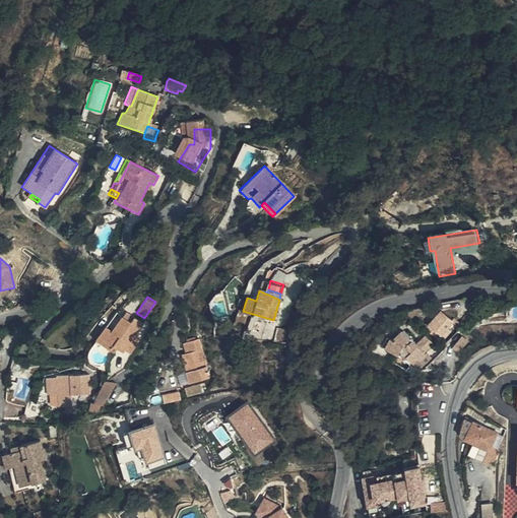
[(458,326),(442,312),(429,328),(436,333),(438,330),(448,338),(458,326)]
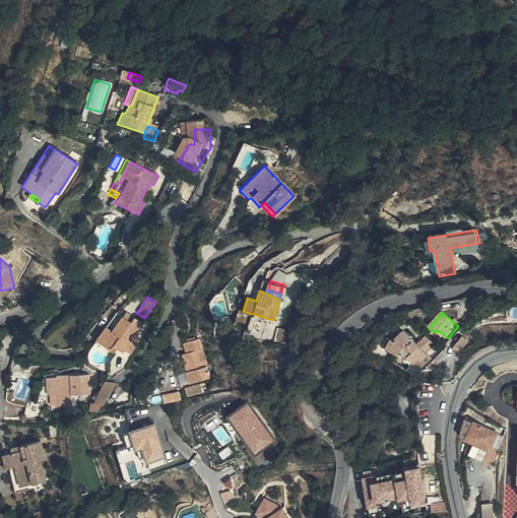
[(111,330),(106,326),(95,340),(110,349),(112,345),(116,348),(122,351),(123,349),(130,353),(139,339),(133,335),(141,322),(132,316),(128,321),(120,316),(111,330)]
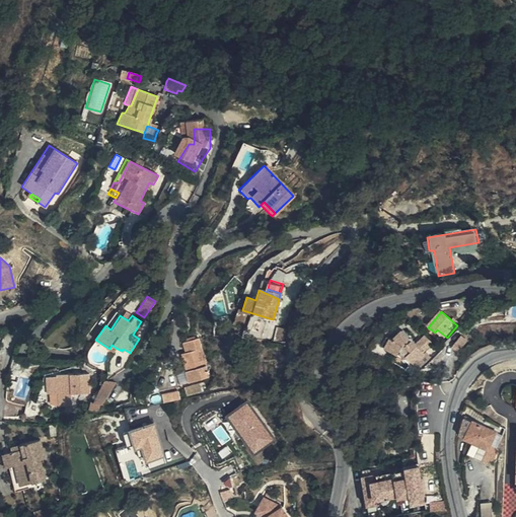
[(394,344),(392,343),(387,352),(399,358),(401,355),(414,366),(419,361),(421,364),(427,357),(425,355),(434,346),(427,339),(417,348),(404,335),(396,341),(396,342),(394,344)]
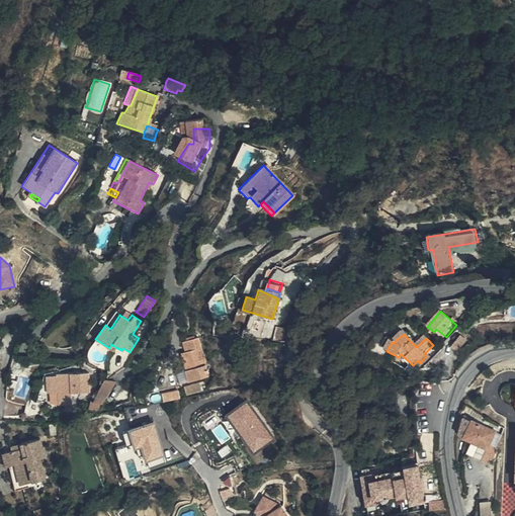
[(465,342),(459,336),(450,346),(456,351),(465,342)]
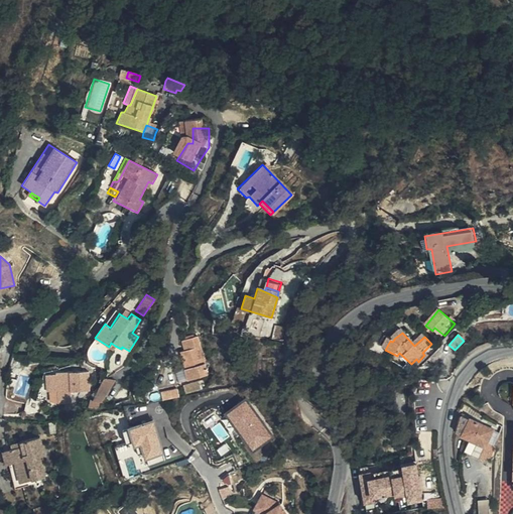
[(183,366),(186,378),(187,381),(207,376),(196,336),(180,340),(184,353),(180,354),(183,366)]
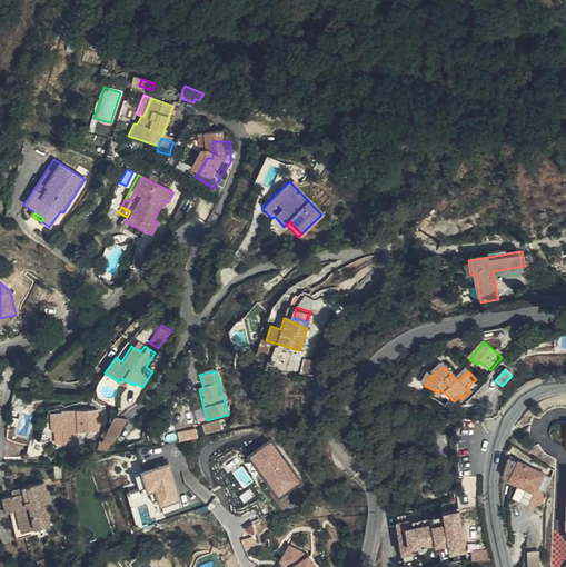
[(425,386),(430,376),(427,374),(421,384),(425,386)]
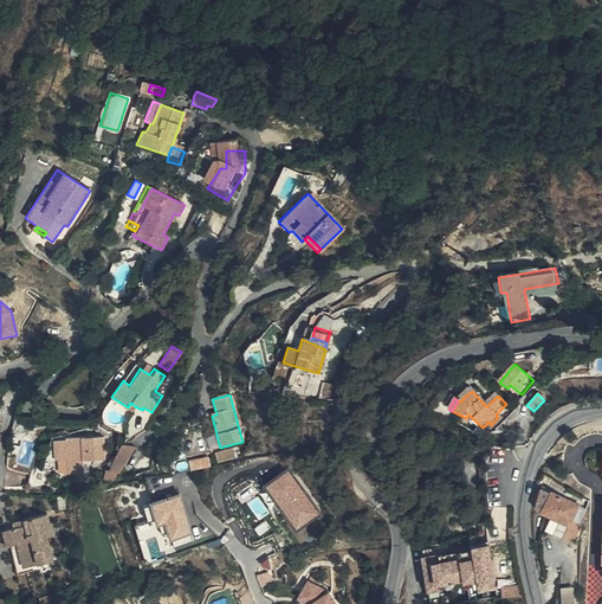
[(208,447),(219,444),(215,430),(204,432),(208,447)]
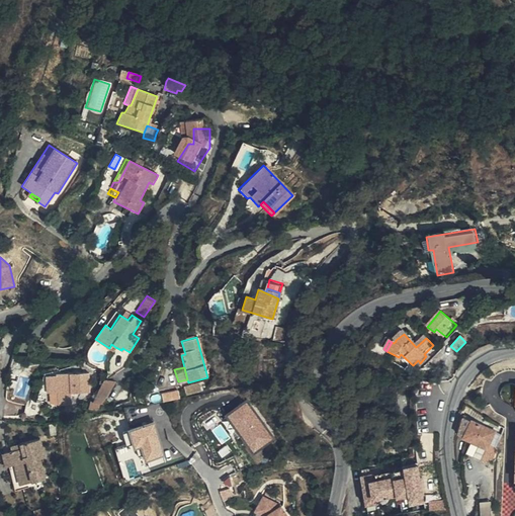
[(57,405),(63,404),(71,404),(71,393),(88,392),(87,373),(81,373),(55,374),(57,405)]
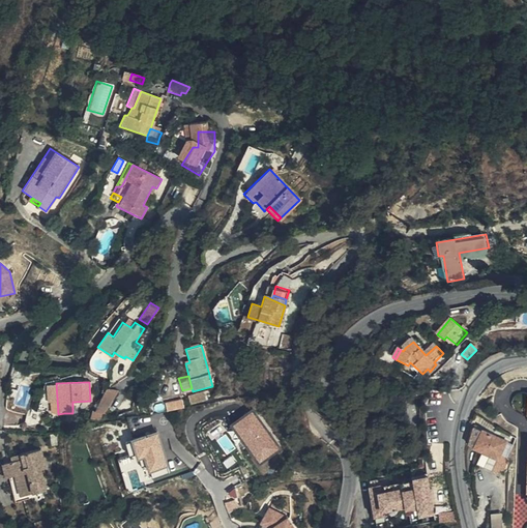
[(104,412),(118,391),(107,387),(95,411),(104,412)]
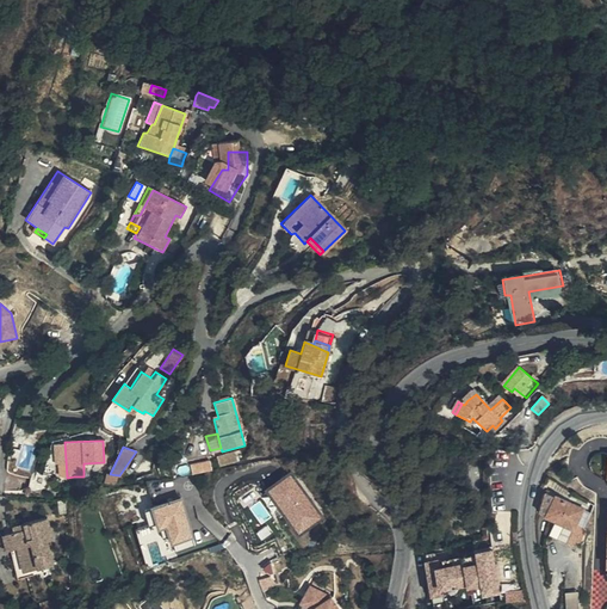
[(234,451),(216,456),(218,466),(236,461),(234,451)]
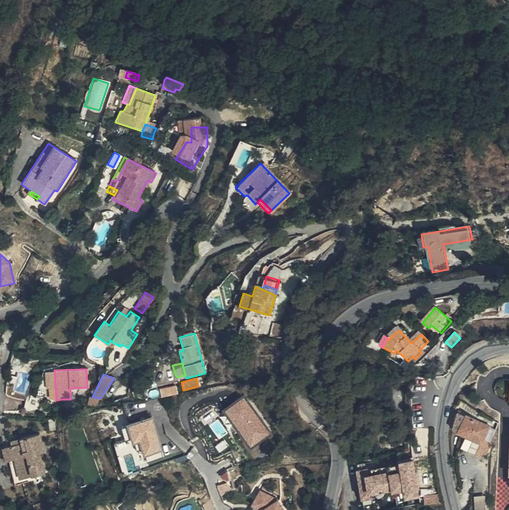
[(175,385),(160,388),(162,397),(176,394),(175,385)]
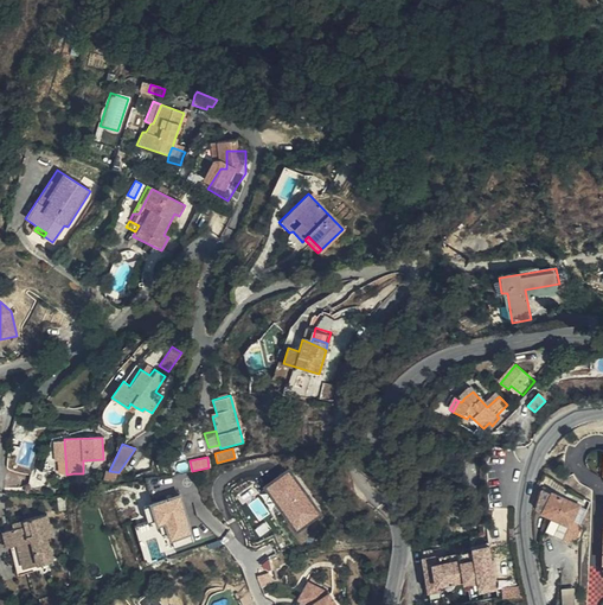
[(320,515),(288,470),(264,486),(295,532),(320,515)]
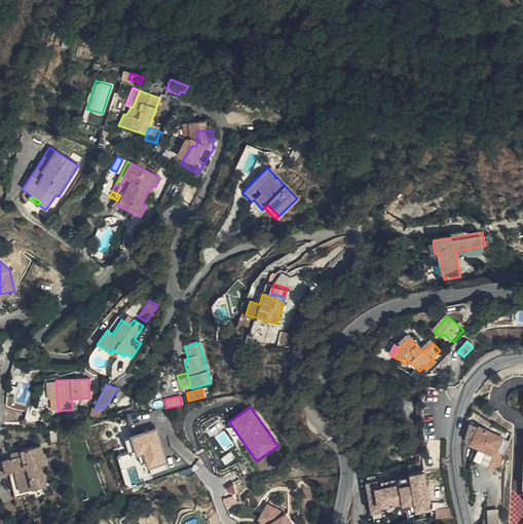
[(508,437),(477,421),(472,441),(498,453),(508,437)]
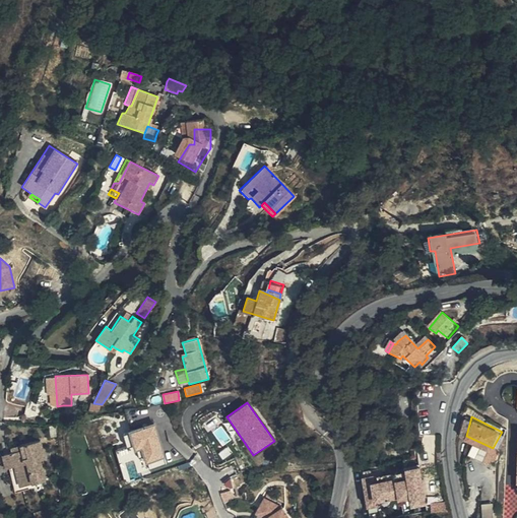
[(165,457),(154,422),(128,430),(134,449),(140,447),(145,463),(165,457)]
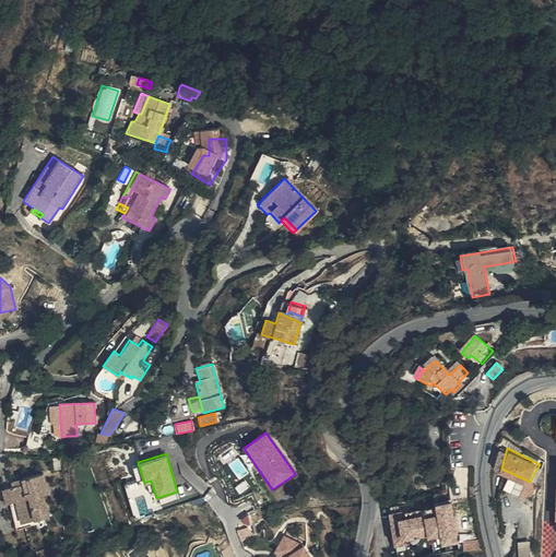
[(19,487),(20,490),(14,492),(13,487),(3,489),(7,504),(9,502),(15,501),(22,523),(48,517),(43,495),(47,494),(42,473),(16,480),(19,487)]
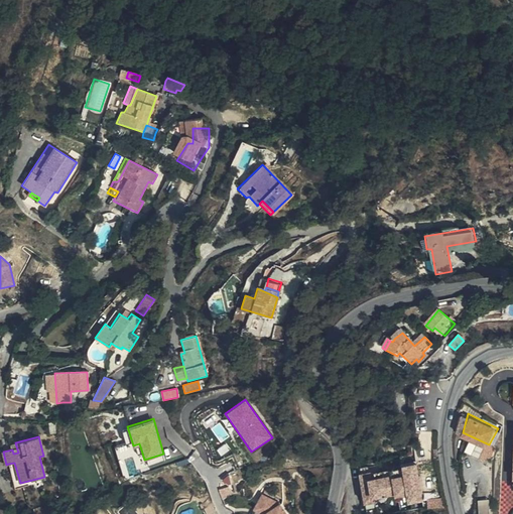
[(370,471),(375,496),(394,493),(394,488),(405,486),(405,488),(412,487),(416,486),(418,496),(429,494),(423,462),(370,471)]
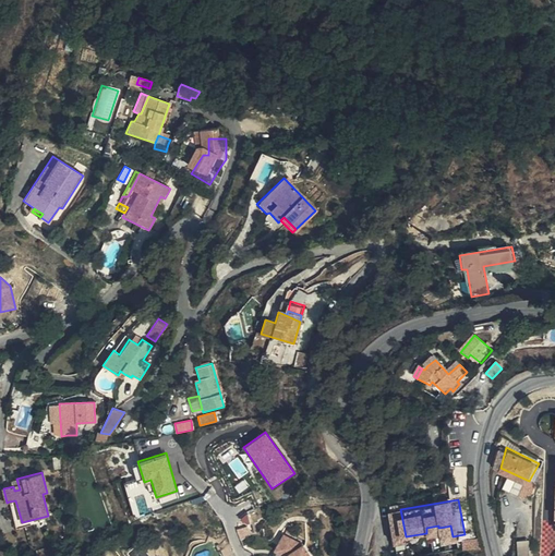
[(15,500),(9,502),(16,529),(23,528),(22,522),(15,500)]
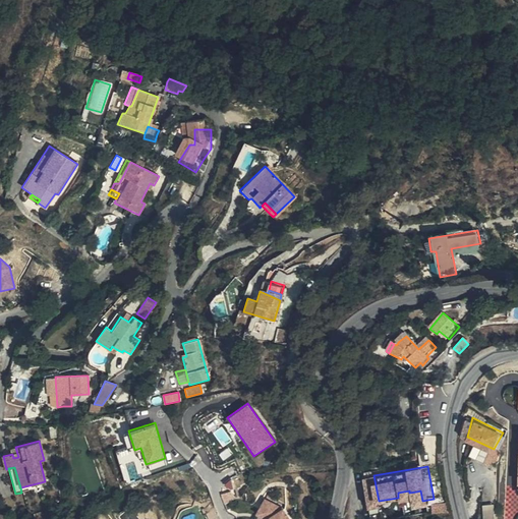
[(288,518),(282,509),(264,499),(255,515),(263,518),(288,518)]
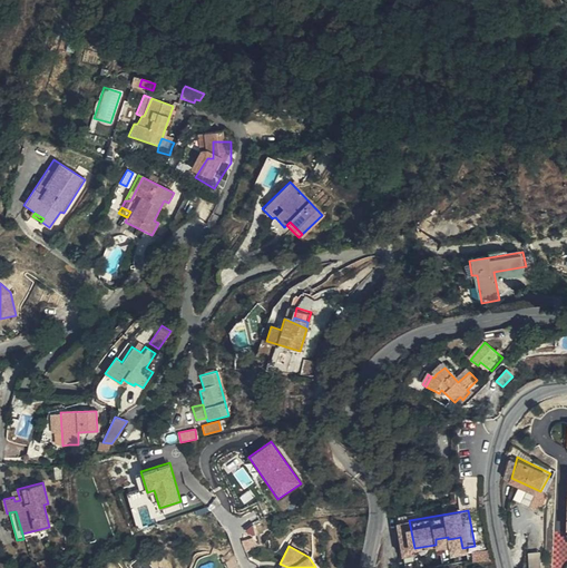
[(540,567),(539,552),(528,552),(528,567),(540,567)]
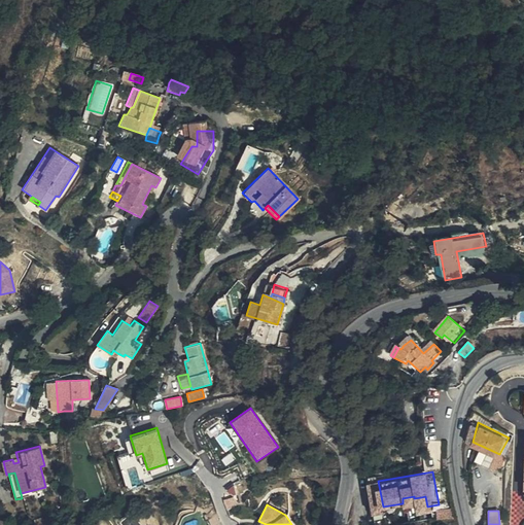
[(376,515),(376,524),(392,524),(390,512),(376,515)]
